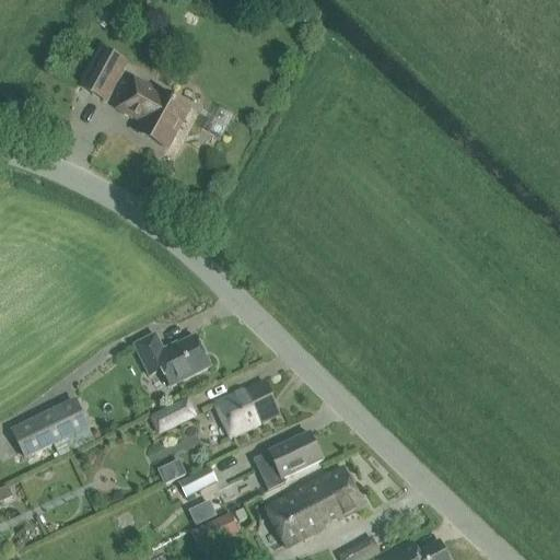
[(105,102),(121,71),(126,63),(101,49),(96,57),(79,89),(105,102)]
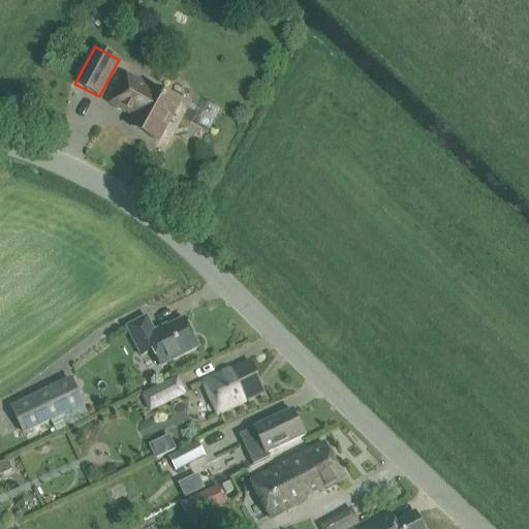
[(150,89),(126,76),(112,103),(134,117),(129,126),(157,142),(178,103),(151,88),(150,89)]
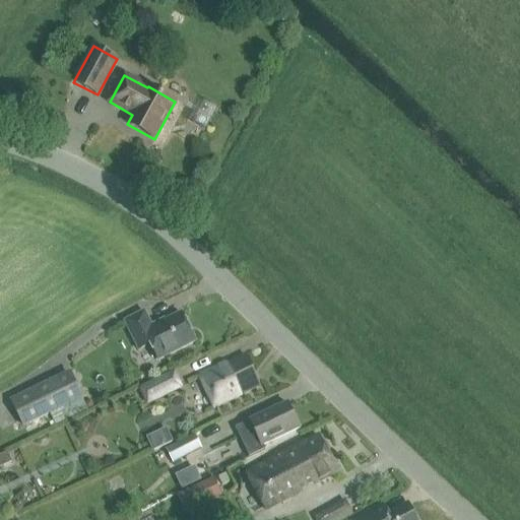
[(113,308),(92,319),(96,327),(118,317),(113,308)]
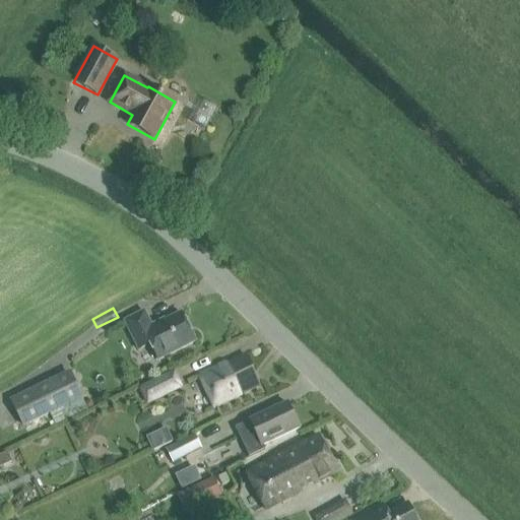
[(157,360),(196,341),(182,311),(152,325),(145,311),(125,320),(139,350),(150,345),(157,360)]
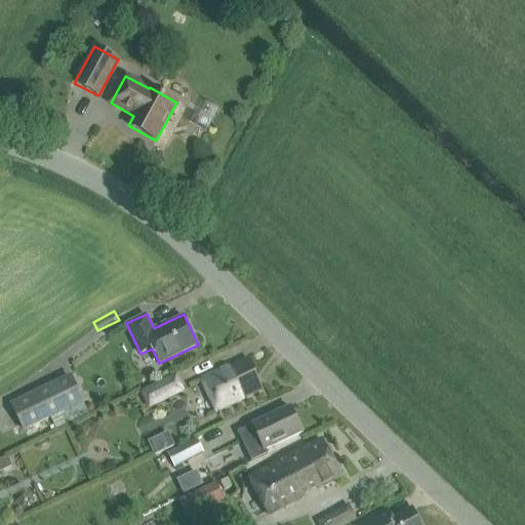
[(246,357),(201,378),(216,411),(261,390),(246,357)]
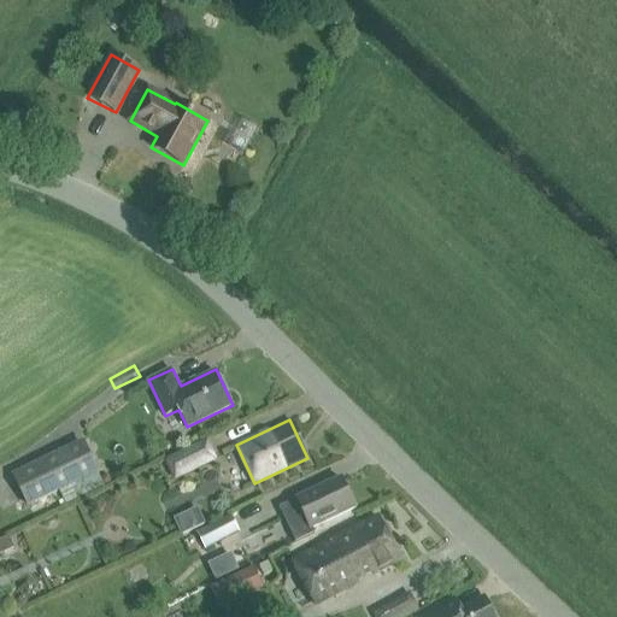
[(82,440),(11,475),(28,507),(58,493),(64,505),(103,486),(98,474),(99,474),(82,440)]
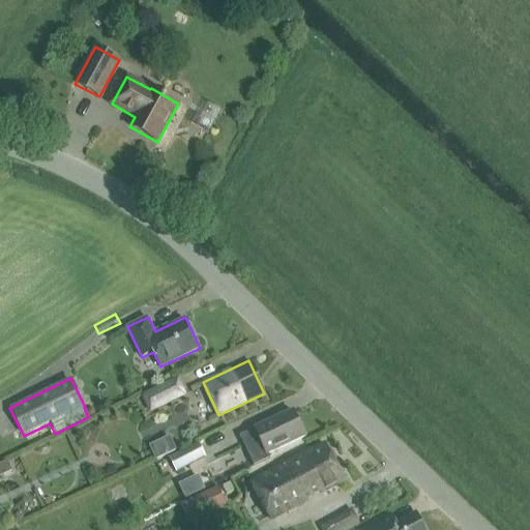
[(176,378),(144,393),(151,409),(183,393),(176,378)]
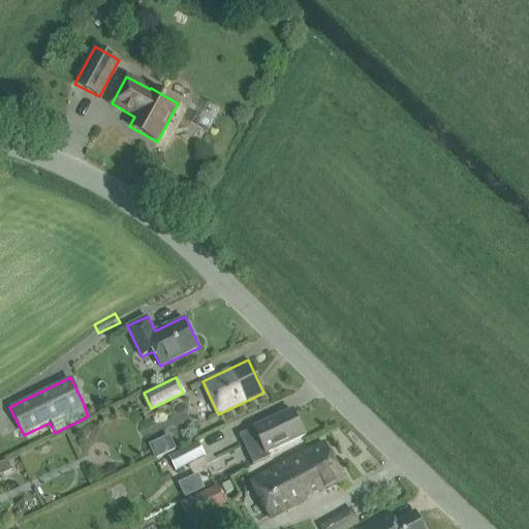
[(292,411),(241,435),(246,445),(219,458),(226,474),(253,462),(254,463),(270,457),(268,452),(304,435),(292,411)]
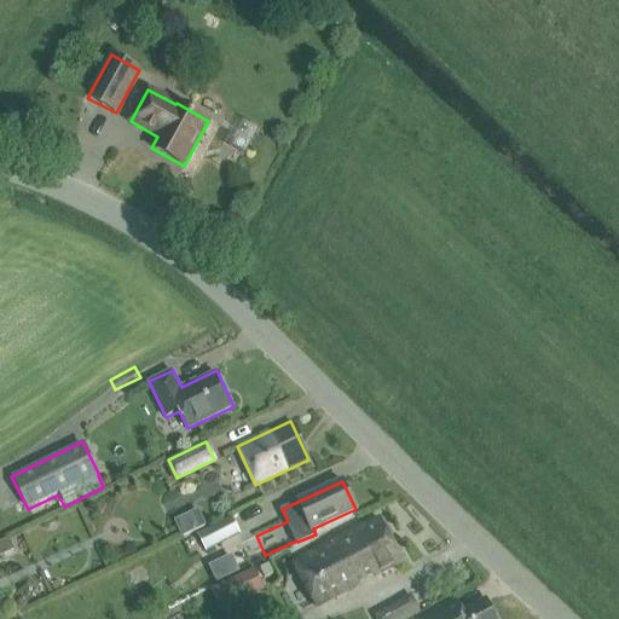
[(253,521),(265,516),(261,508),(289,496),(283,484),(243,499),(253,521)]
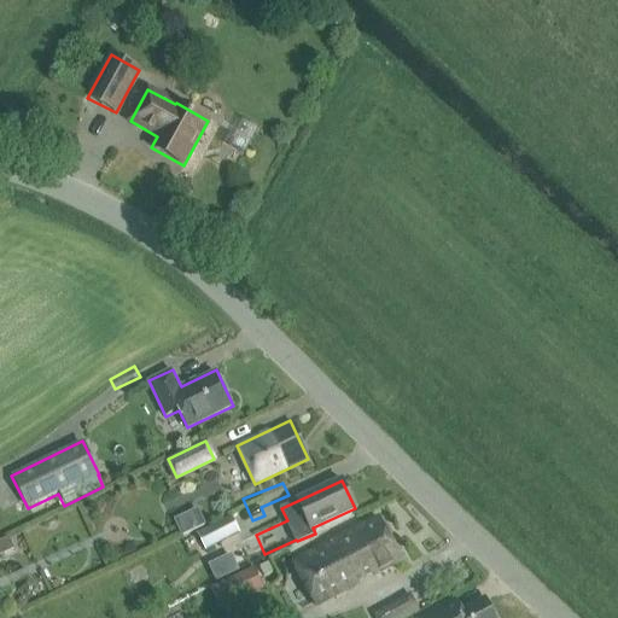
[(204,499),(182,509),(192,526),(213,514),(204,499)]
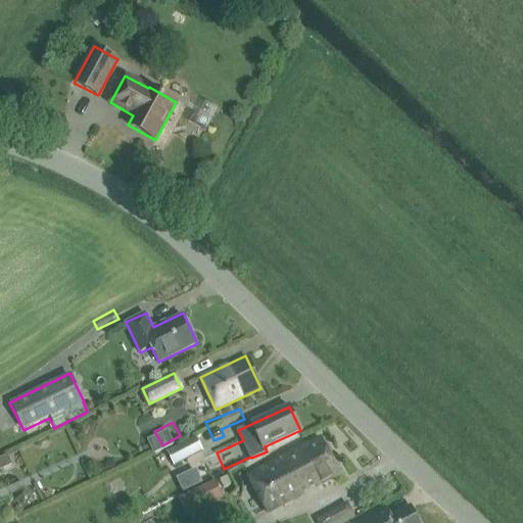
[(167,450),(174,466),(203,450),(195,436),(167,450)]
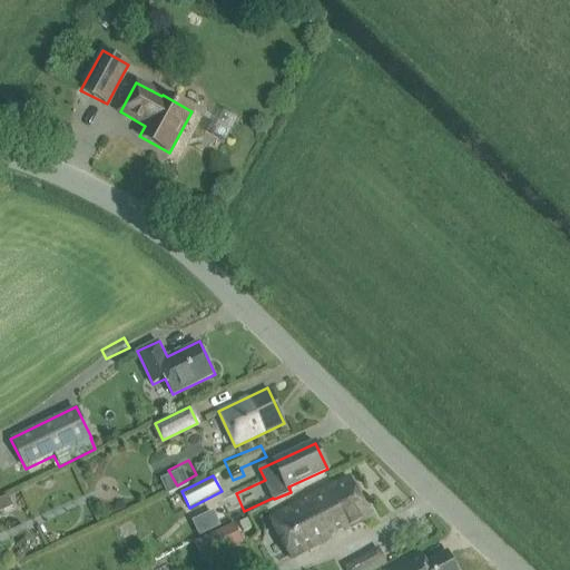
[(349,478),(272,519),(292,558),(330,538),(328,532),(343,526),(345,530),(370,517),(349,478)]
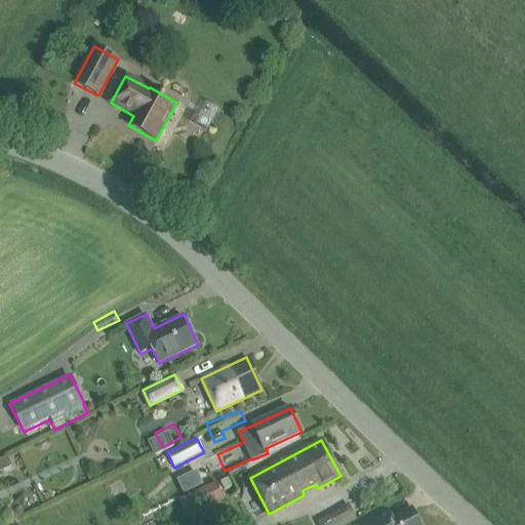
[(121,472),(101,477),(106,493),(125,488),(121,472)]
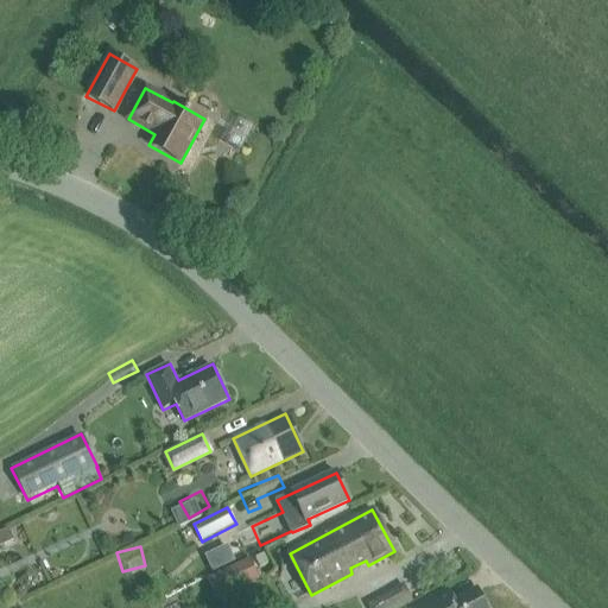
[(267,561),(264,552),(255,556),(260,565),(267,561)]
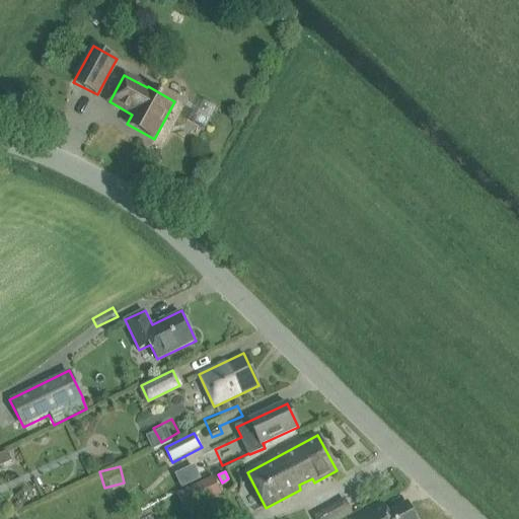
[(182,489),(183,491),(176,495),(183,511),(192,507),(222,493),(213,474),(182,489)]
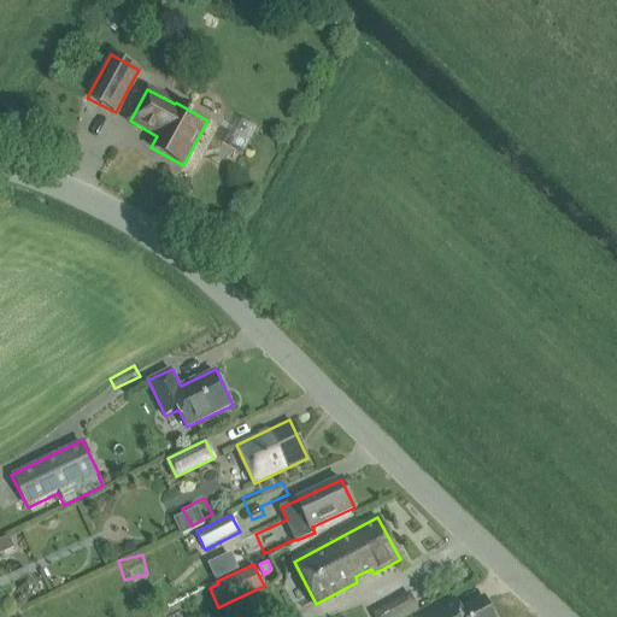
[(447,604),(423,616),(492,616),(483,600),(454,616),(447,604)]
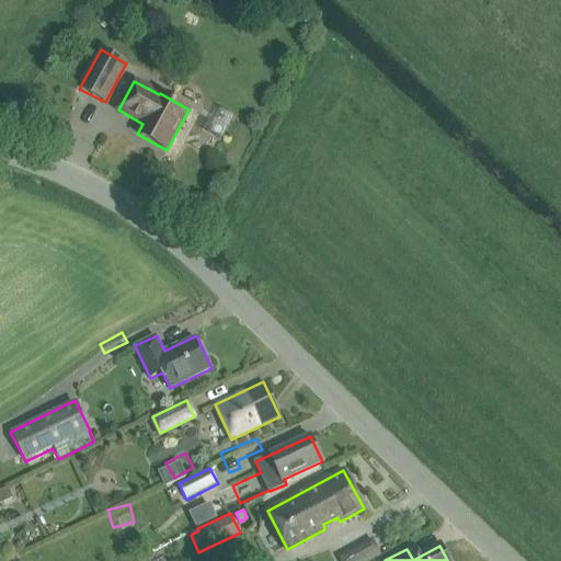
All buildings are outlined.
